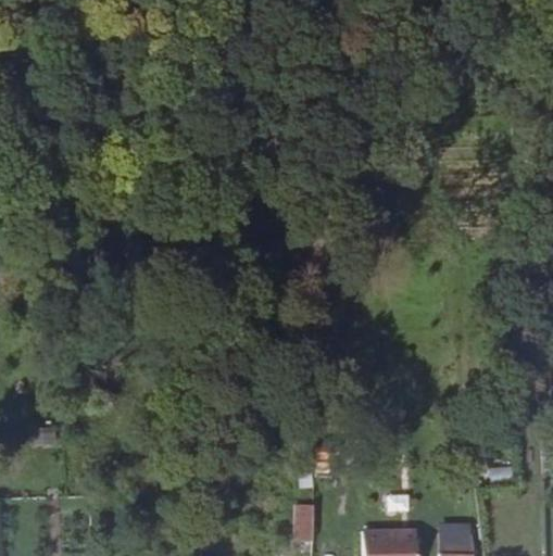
[(30,428),(32,445),(53,444),(52,427),(30,428)]
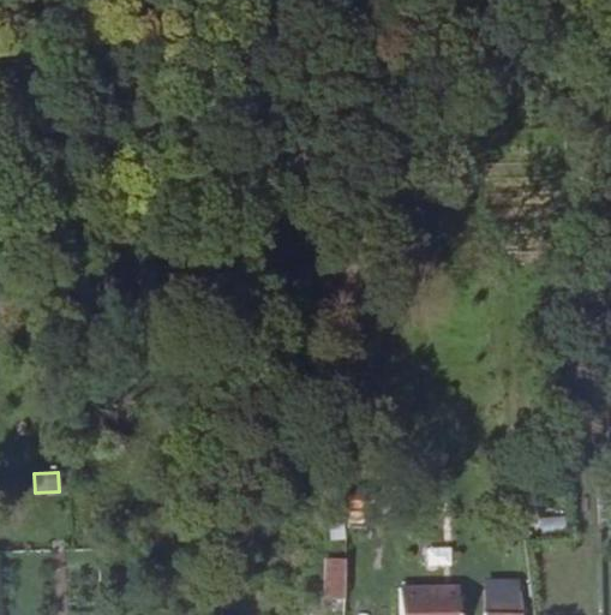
[(426,547),(426,567),(451,567),(450,547),(426,547)]
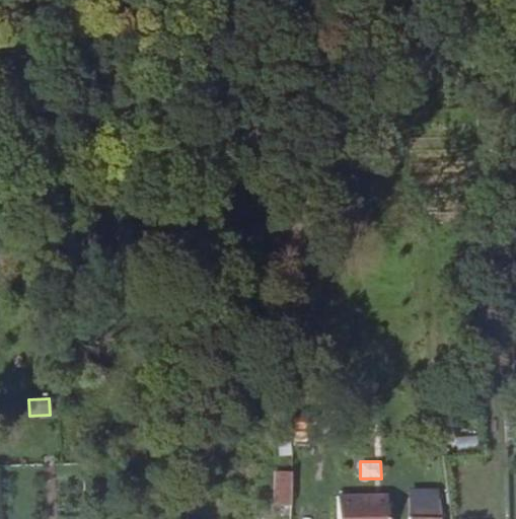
[(279,505),(295,506),(297,474),(281,474),(279,505)]
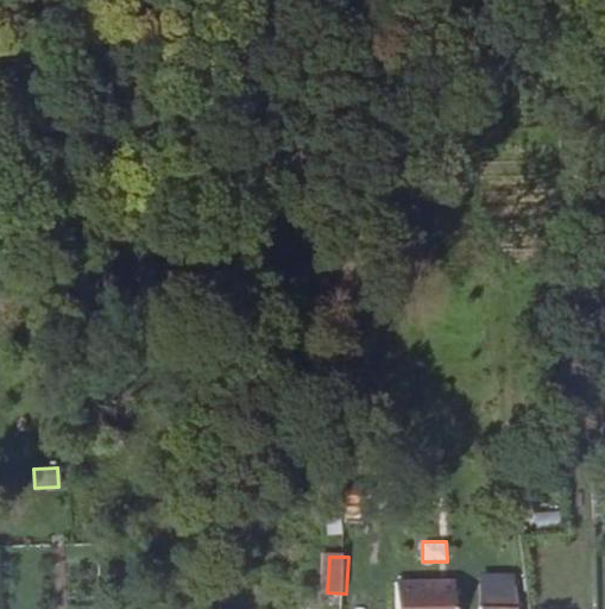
[(481,579),(481,608),(518,607),(515,578),(481,579)]
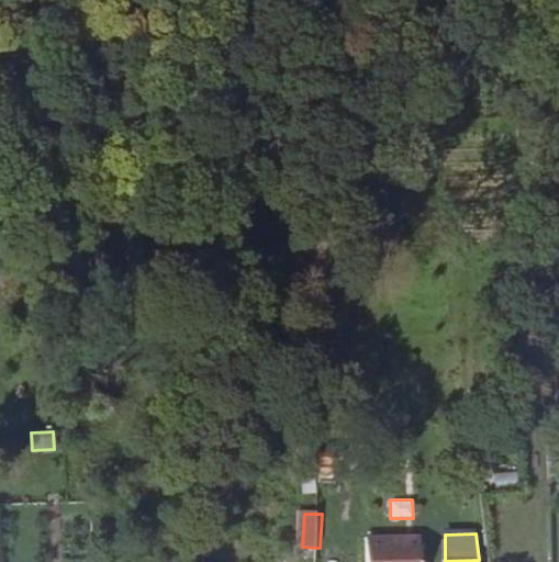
[(339,536),(339,561),(343,561),(372,561),(369,535),(339,536)]
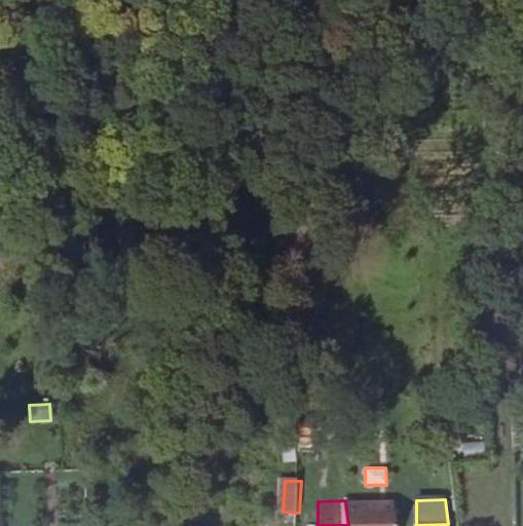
[(348,525),(321,525),(368,525),(367,500),(345,500),(348,525)]
